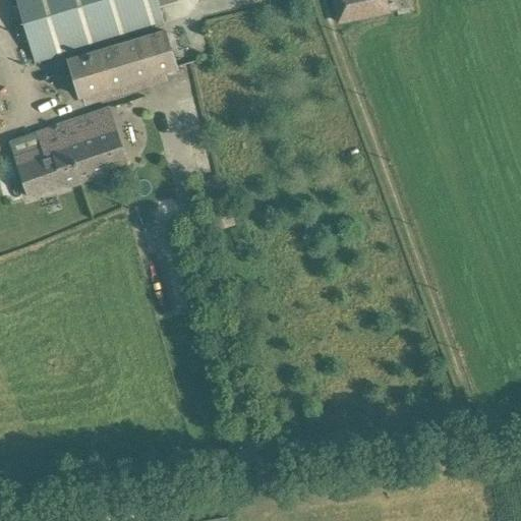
[(162,22),(155,0),(15,0),(35,62),(162,22)]
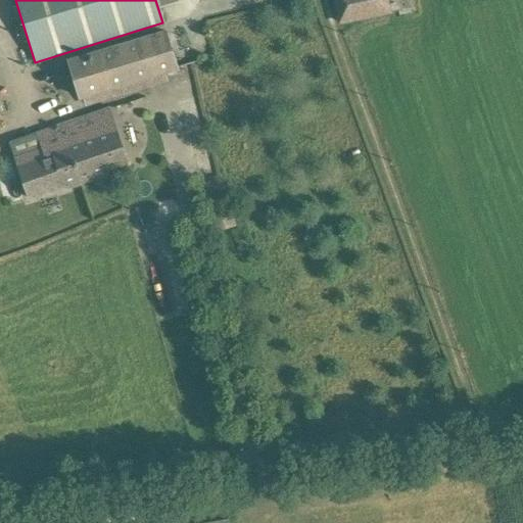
[(333,0),(337,19),(388,8),(385,0),(333,0)]
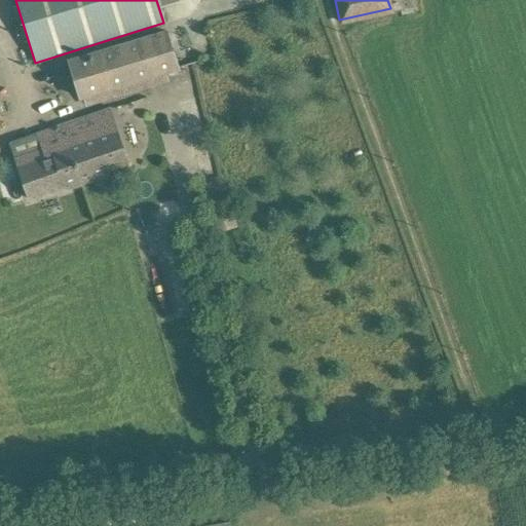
[(68,61),(79,97),(177,66),(165,30),(68,61)]
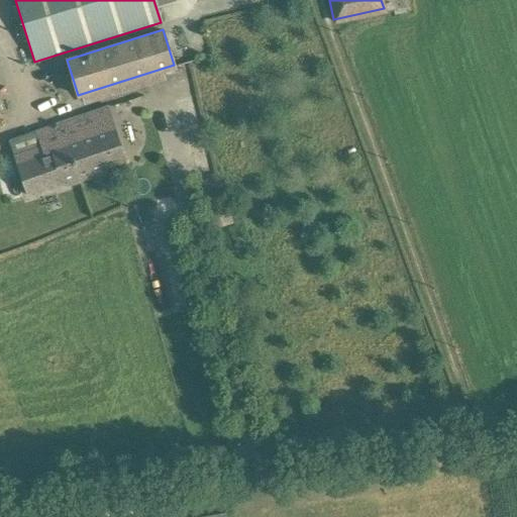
[(40,145),(33,147),(14,154),(28,196),(62,184),(63,187),(122,166),(115,146),(102,108),(35,131),(40,145)]
